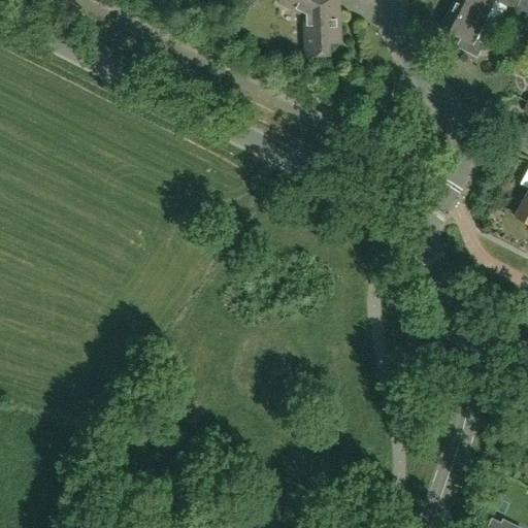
[(338,0),(281,0),(279,2),(304,15),(306,55),(330,54),(330,42),(341,41),(338,0)]
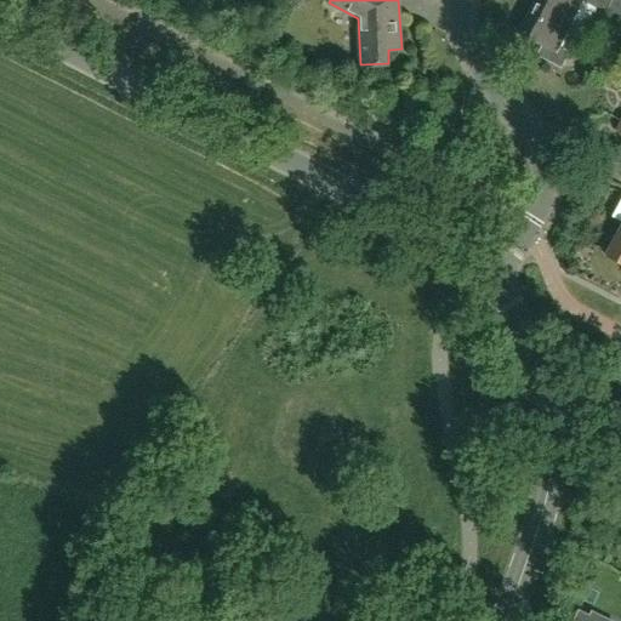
[(559,46),(576,13),(588,21),(596,7),(582,1),(582,0),(535,0),(519,33),(542,45),(537,55),(562,68),(570,51),(559,46)]
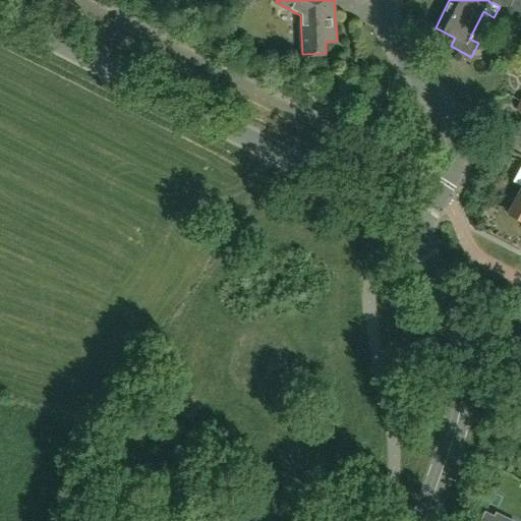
[(520,0),(513,0),(510,7),(520,12),(520,0)]
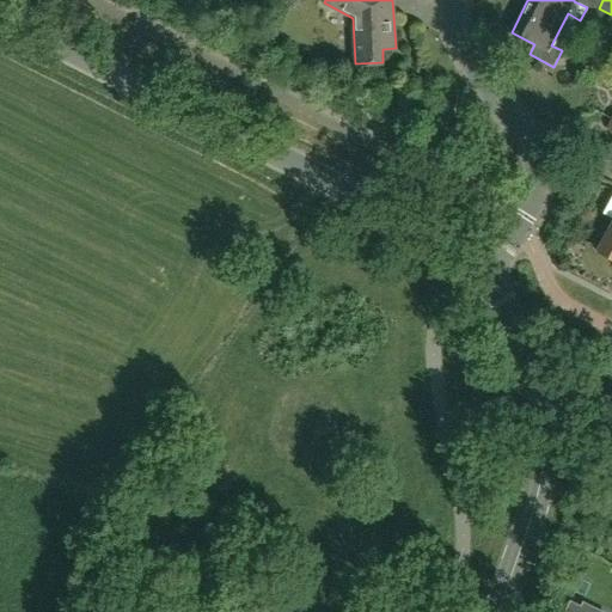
[(611,196),(605,212),(611,215),(611,222),(606,234),(601,232),(594,245),(599,248),(598,250),(611,257),(611,196)]
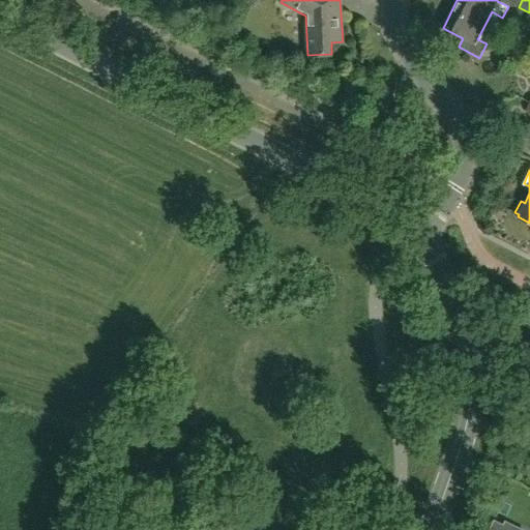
[(500,529),(503,524),(500,523),(494,520),(488,529),(500,529)]
